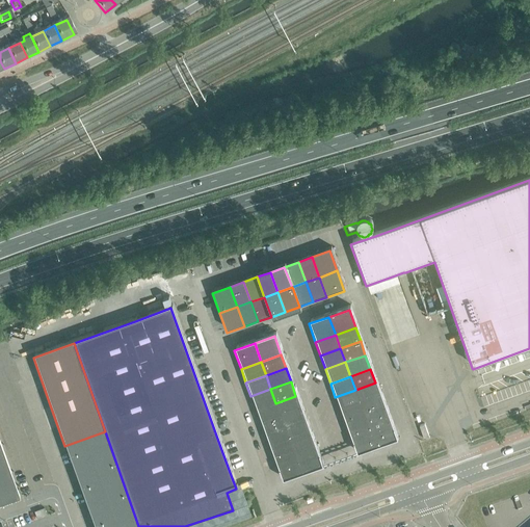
[(375,383),(355,390),(360,403),(380,396),(375,383)]
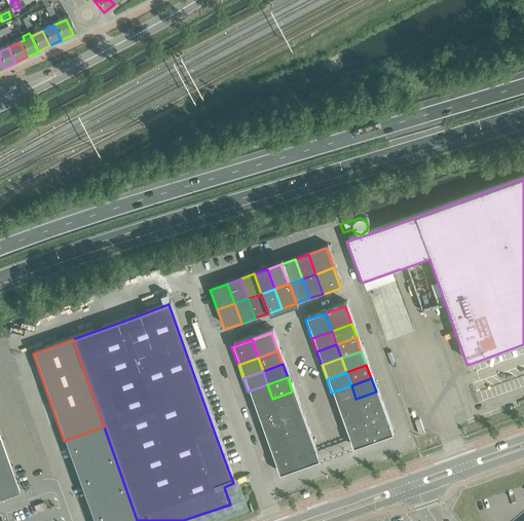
[(267,384),(248,392),(253,405),(272,399),(267,384)]
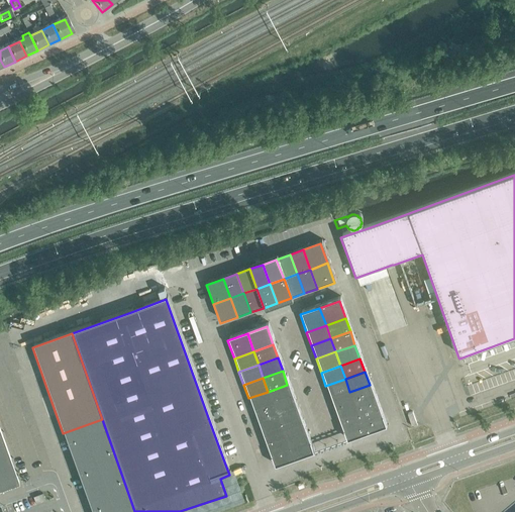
[(345,379),(325,386),(330,399),(349,392),(345,379)]
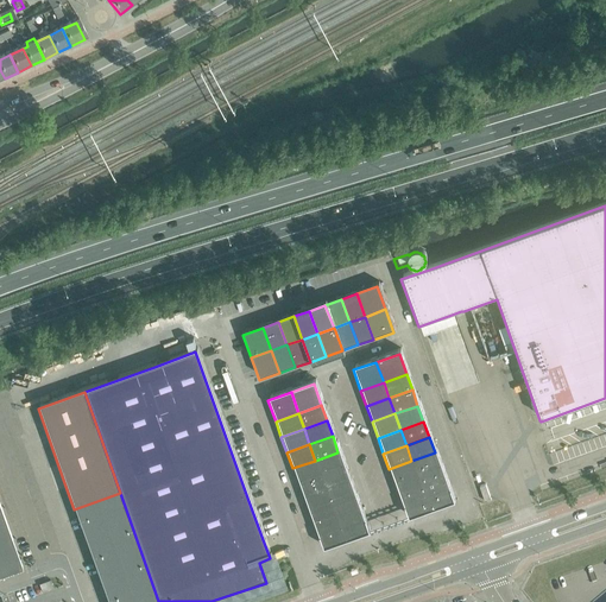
[(343,468),(338,452),(315,461),(321,476),(343,468)]
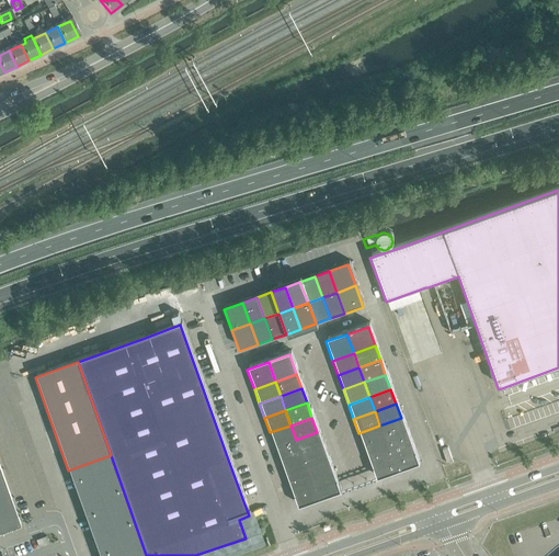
[(406,432),(401,418),(379,426),(385,440),(406,432)]
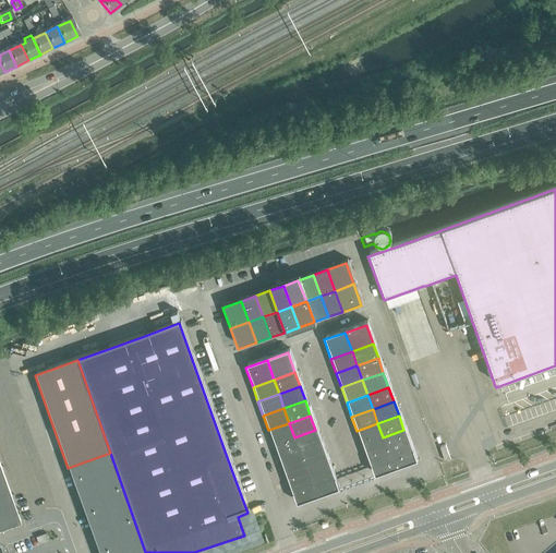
[(268,430),(274,445),(294,437),(289,423),(268,430)]
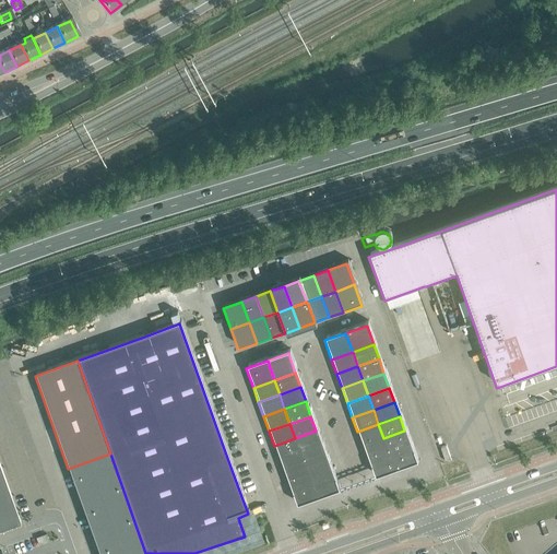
[(357,432),(363,446),(383,438),(378,424),(357,432)]
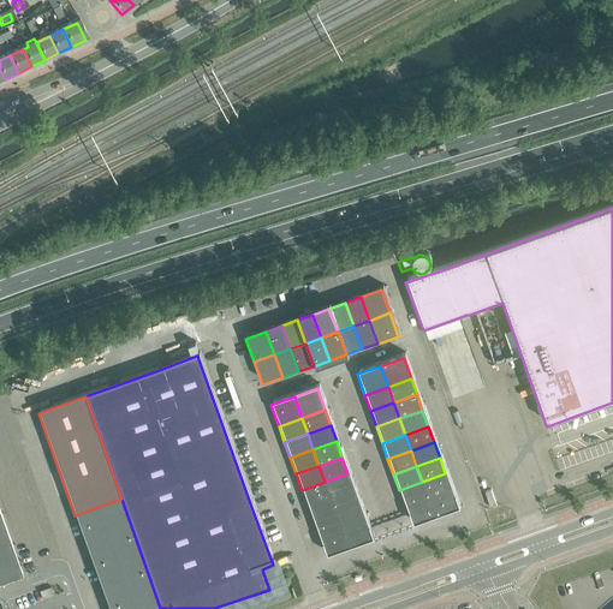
[(347,473),(325,482),(331,497),(353,489),(347,473)]
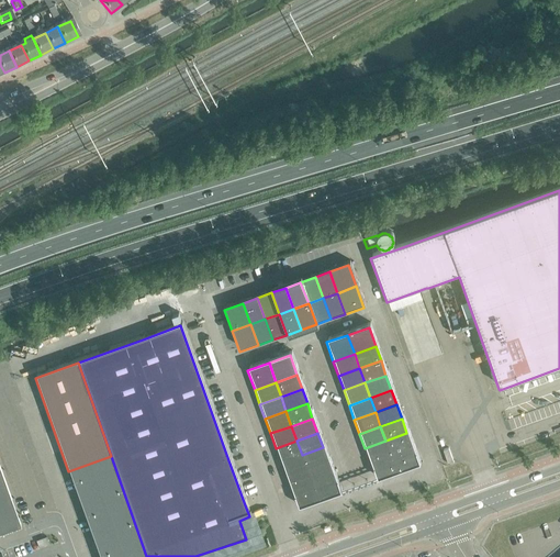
[(406,433),(385,441),(391,455),(412,448),(406,433)]
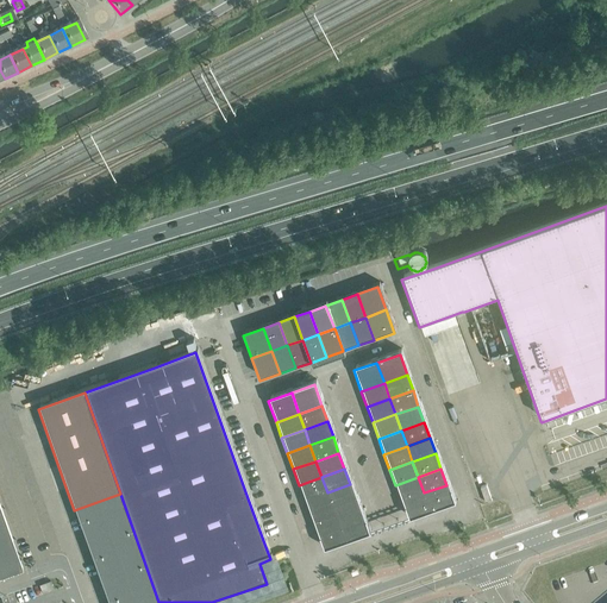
[(321,477),(299,485),(304,501),(327,492),(321,477)]
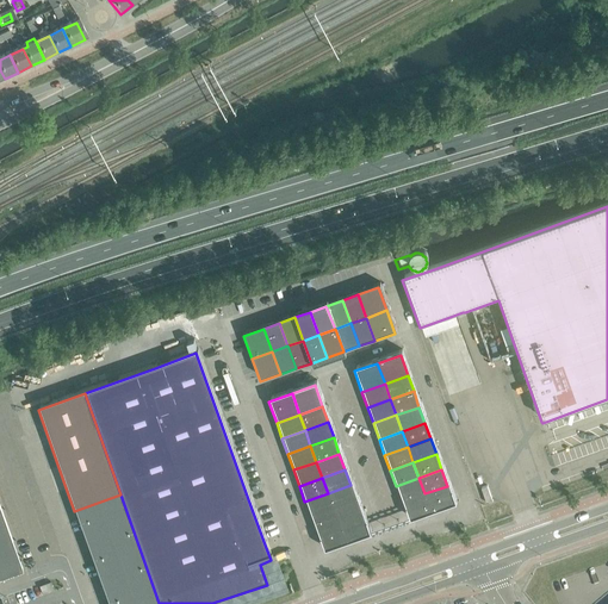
[(396,486),(401,502),(425,493),(419,478),(396,486)]
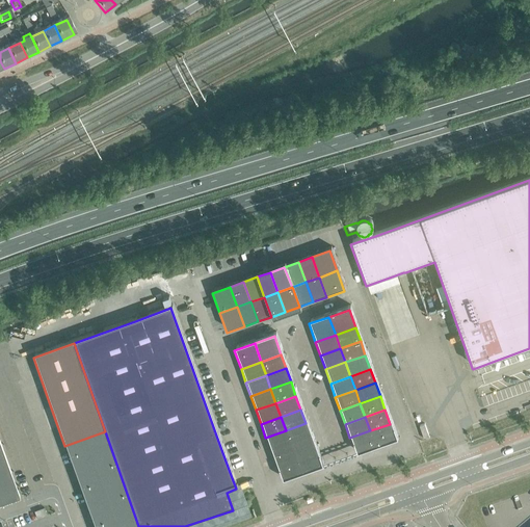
[(311,437),(306,423),(286,430),(290,444),(311,437)]
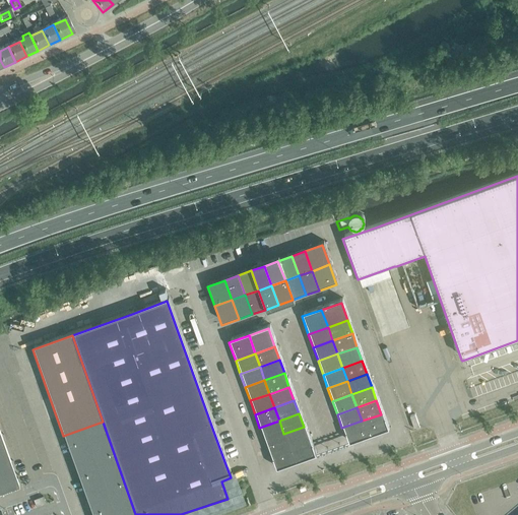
[(368,439),(387,432),(381,414),(362,421),(368,439)]
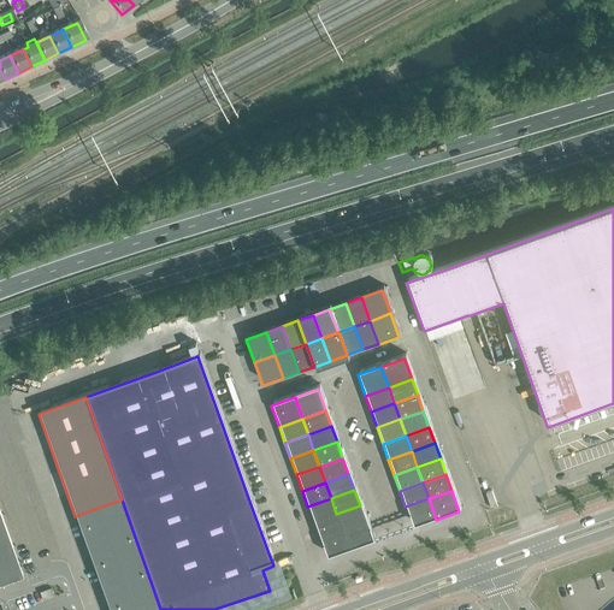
[(490,496),(484,498),(490,514),(495,511),(490,496)]
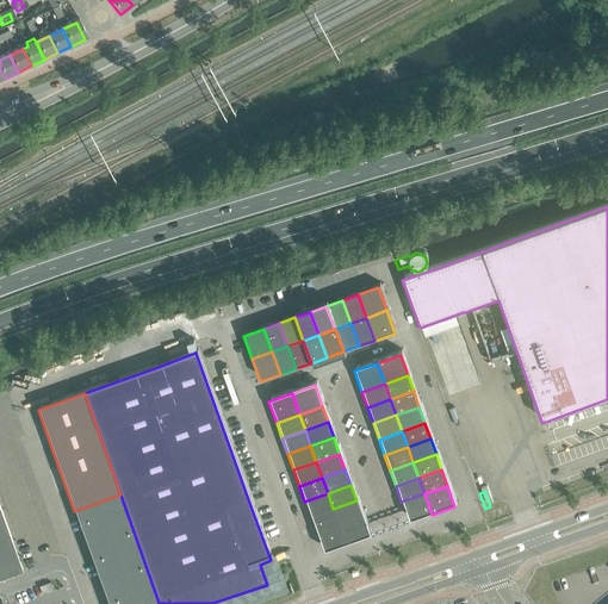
[(304,502),(310,517),(333,509),(328,493),(304,502)]
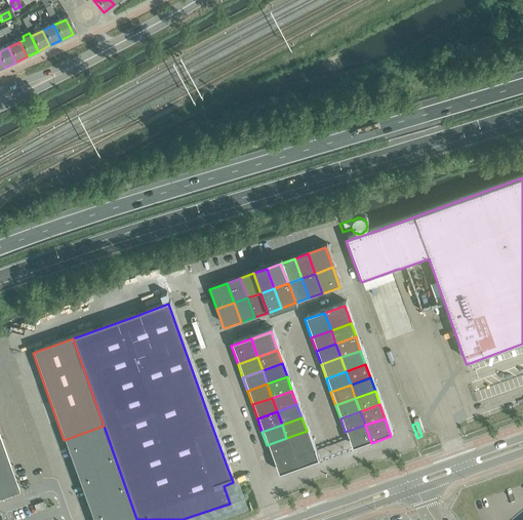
[(371,443),(365,425),(345,432),(352,450),(371,443)]
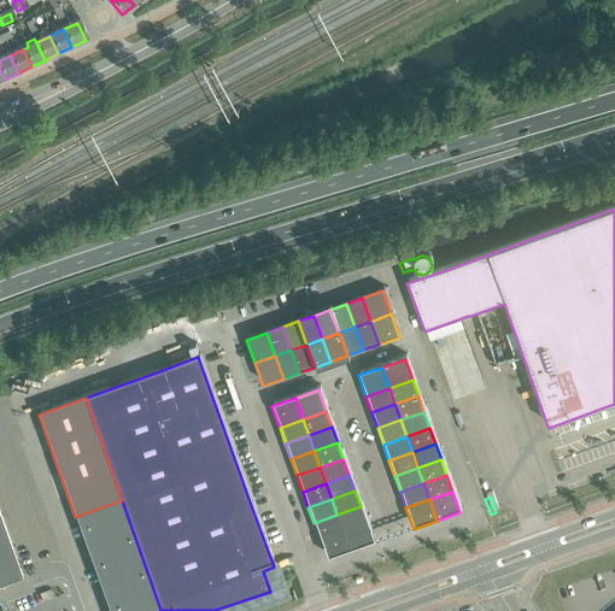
[(160,610),(122,500),(75,517),(92,563),(109,610),(160,610)]
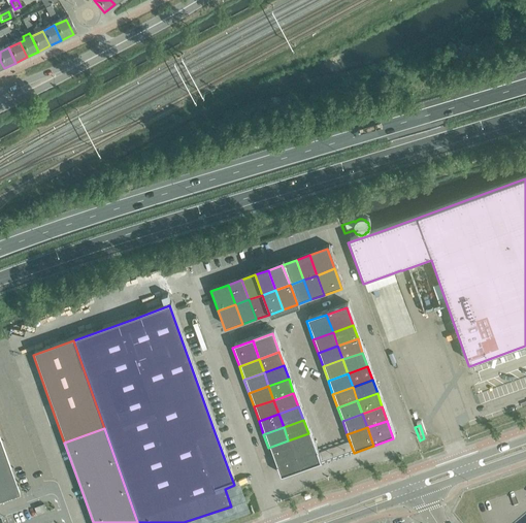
[(308,433),(288,440),(293,454),(313,447),(308,433)]
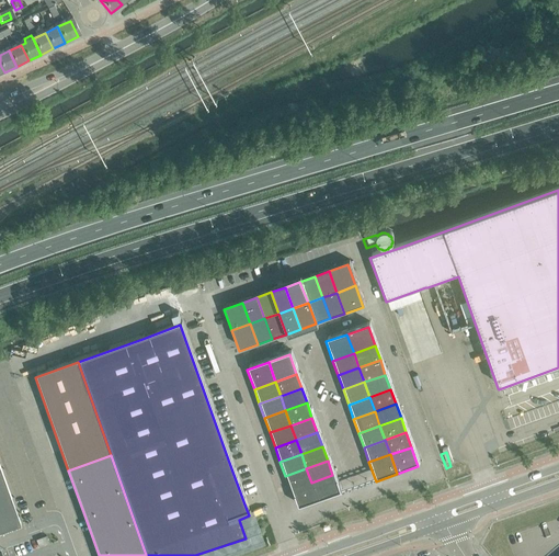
[(285,476),(291,490),(311,483),(306,468),(285,476)]
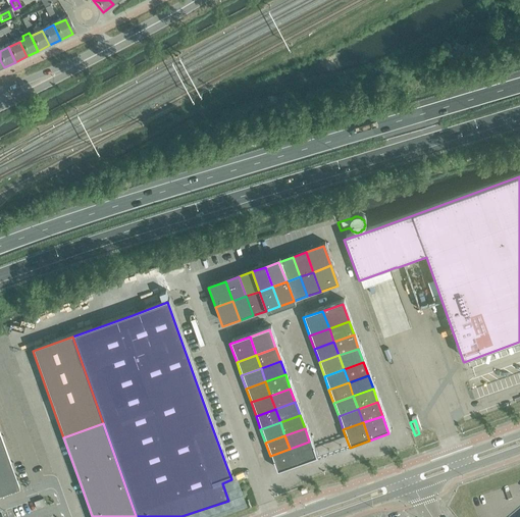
[(296,466),(316,460),(309,442),(290,449),(296,466)]
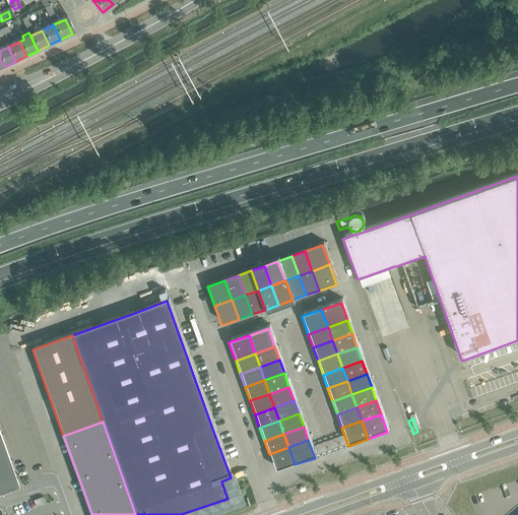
[(0,495),(17,490),(0,441),(0,495)]
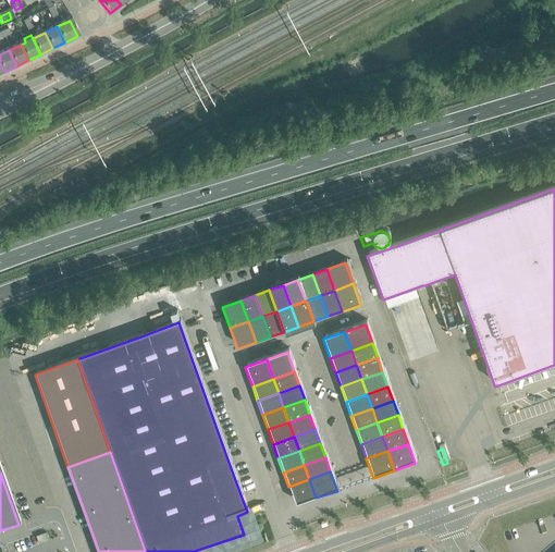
[(316,498),(309,479),(288,487),(295,505),(316,498)]
